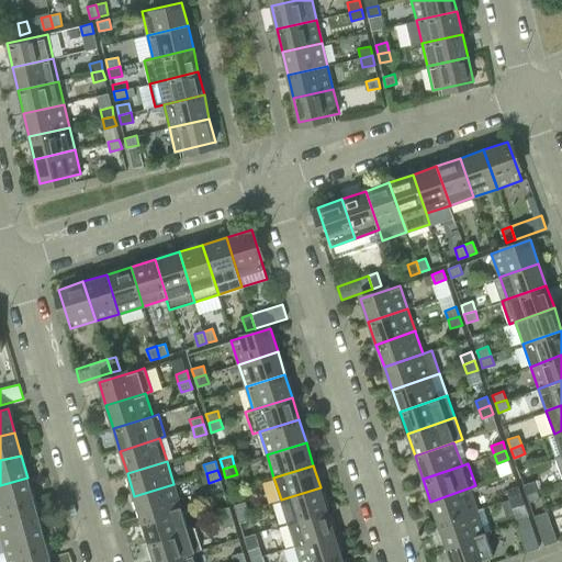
[(27,478),(0,485),(0,509),(34,501),(27,478)]
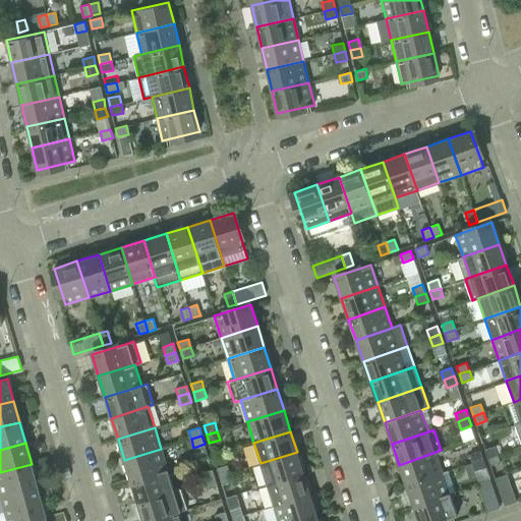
[(495,446),(484,449),(487,457),(498,454),(495,446)]
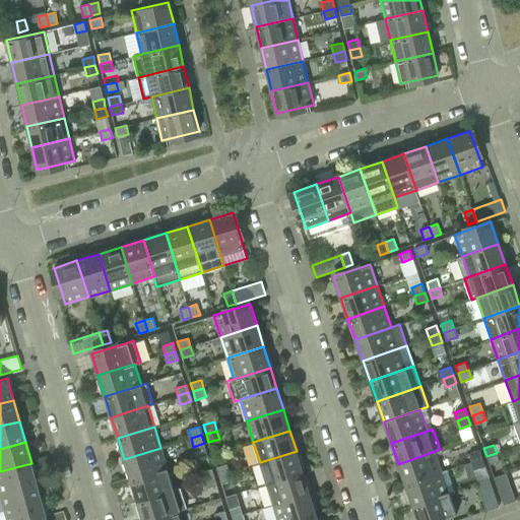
[(160,448),(124,459),(131,479),(167,468),(160,448)]
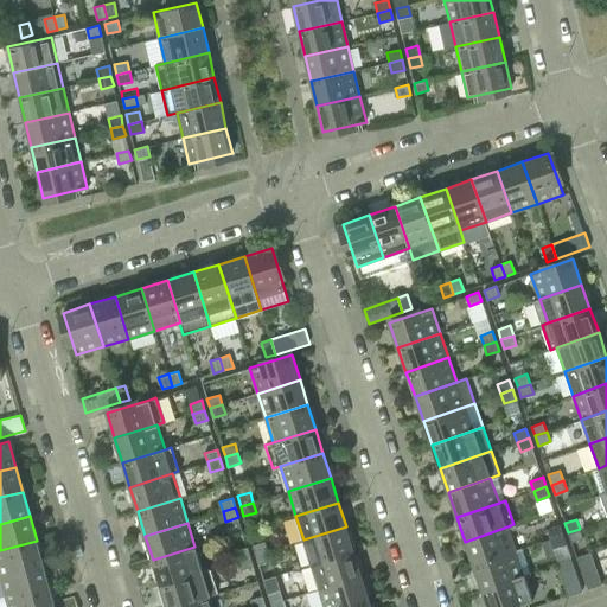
[(547,529),(550,538),(562,535),(560,525),(547,529)]
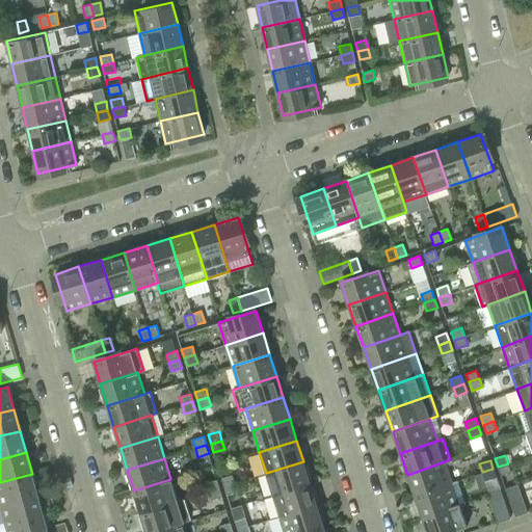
[(303,461),(266,473),(272,495),(310,483),(303,461)]
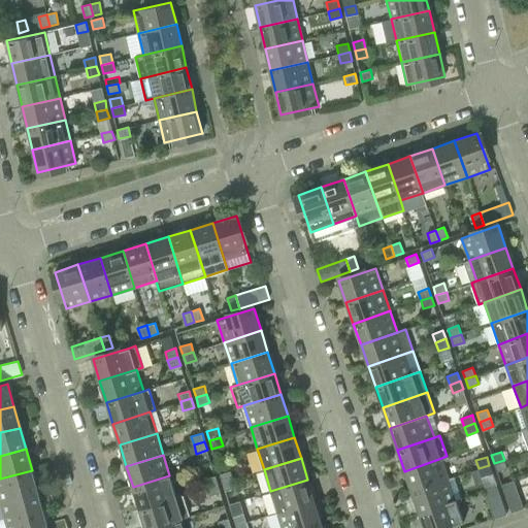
[(441,458),(404,471),(411,492),(449,480),(441,458)]
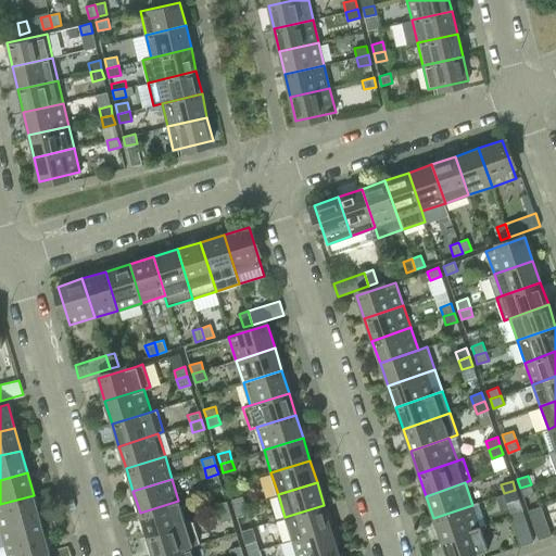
[(531,484),(520,488),(523,496),(534,493),(531,484)]
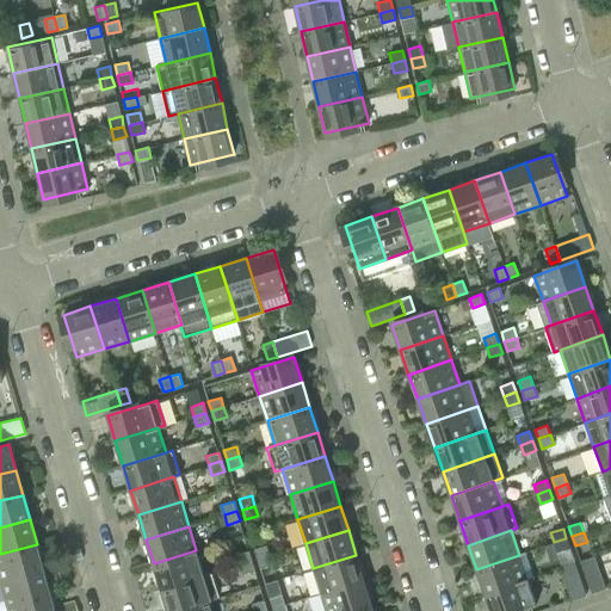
[(566,538),(554,542),(557,553),(569,548),(566,538)]
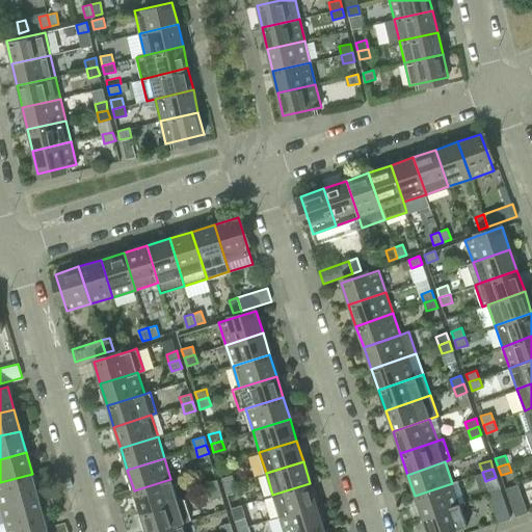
[(32,474),(0,482),(0,505),(0,506),(37,496),(32,474)]
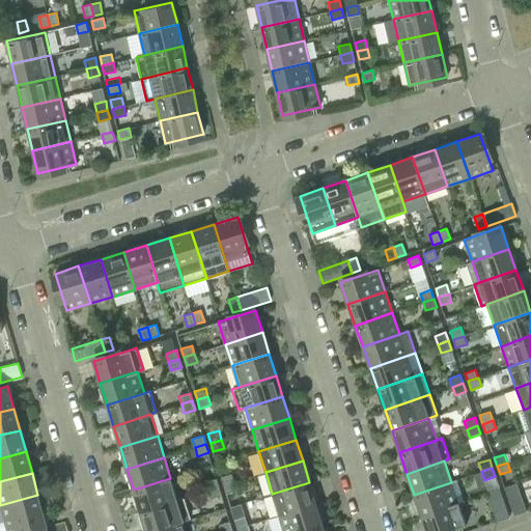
[(231,474),(221,477),(224,485),(234,482),(231,474)]
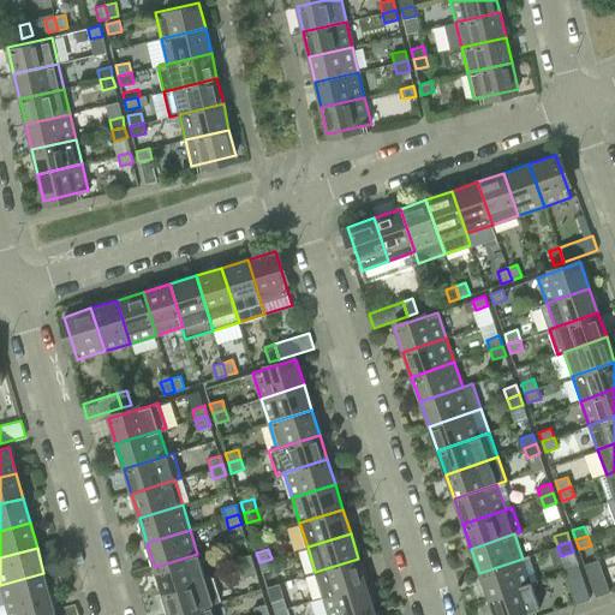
[(197,554),(155,567),(162,592),(206,579),(197,554)]
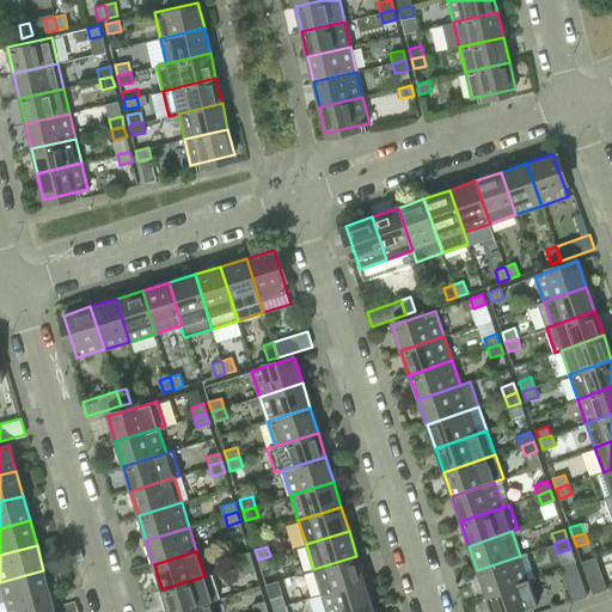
[(237,555),(240,564),(252,561),(249,551),(237,555)]
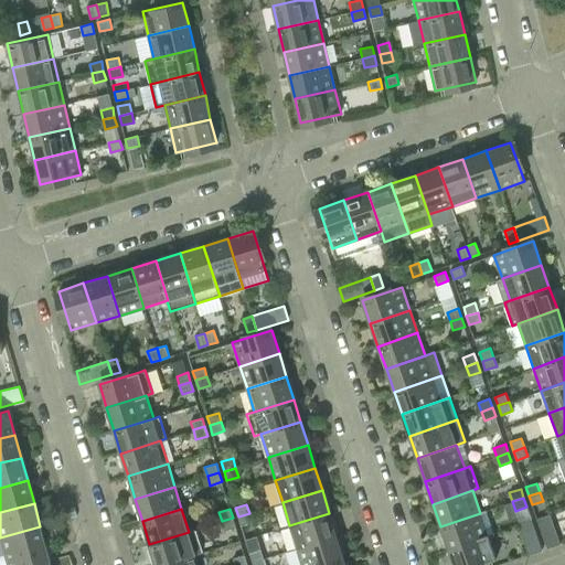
[(480,513),(440,526),(448,548),(488,535),(494,533),(486,511),(480,513)]
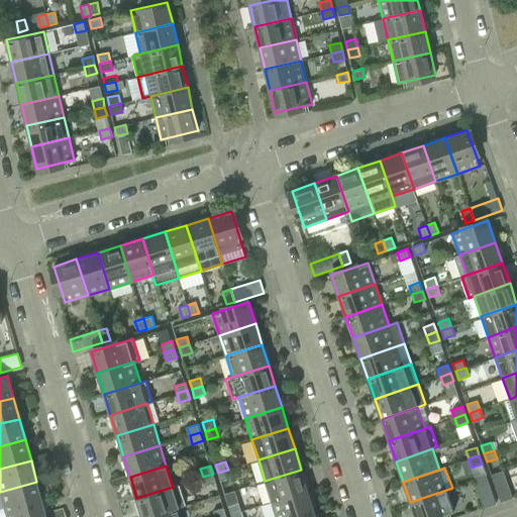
[(228,470),(218,473),(220,481),(230,478),(228,470)]
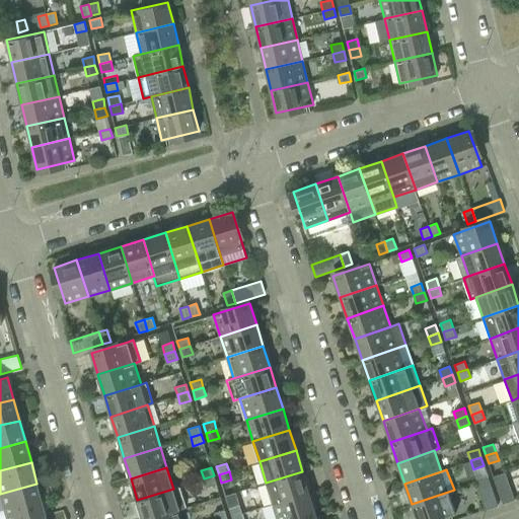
[(302,471),(266,483),(273,504),(308,492),(302,471)]
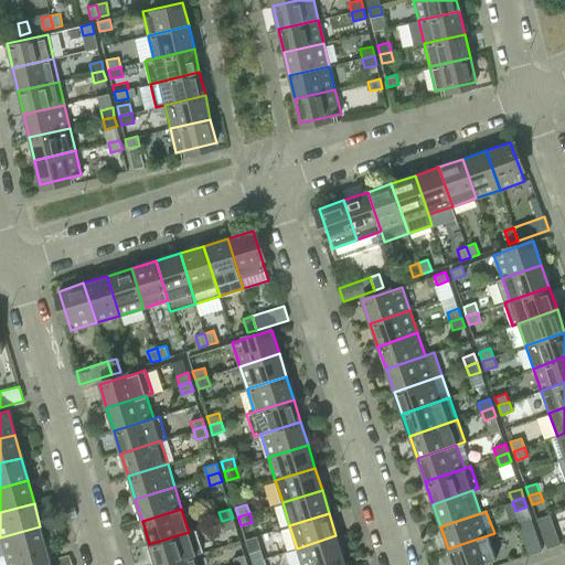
[(547,548),(561,544),(550,514),(536,519),(547,548)]
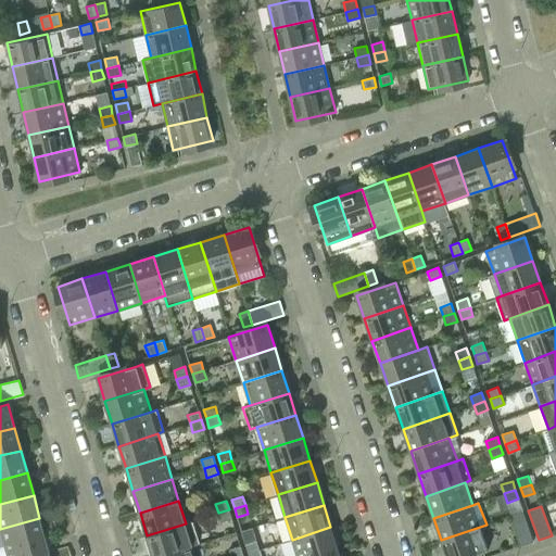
[(229,509),(218,513),(220,522),(232,519),(229,509)]
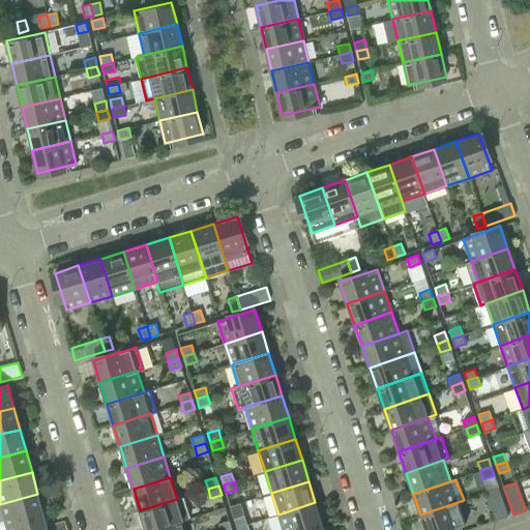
[(508,516),(499,488),(486,493),(496,521),(508,516)]
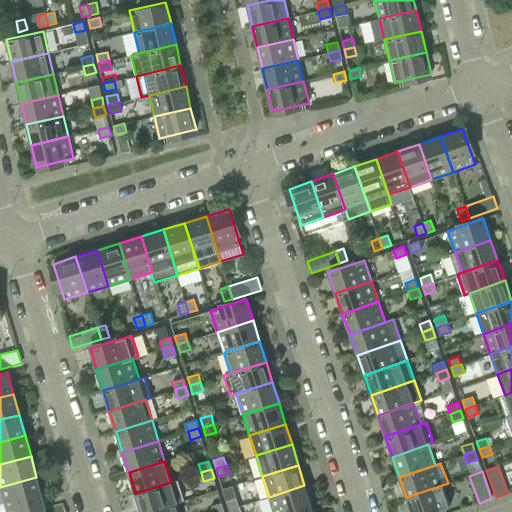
[(36,477),(0,487),(5,503),(0,503),(0,511),(7,511),(6,508),(42,498),(36,477)]
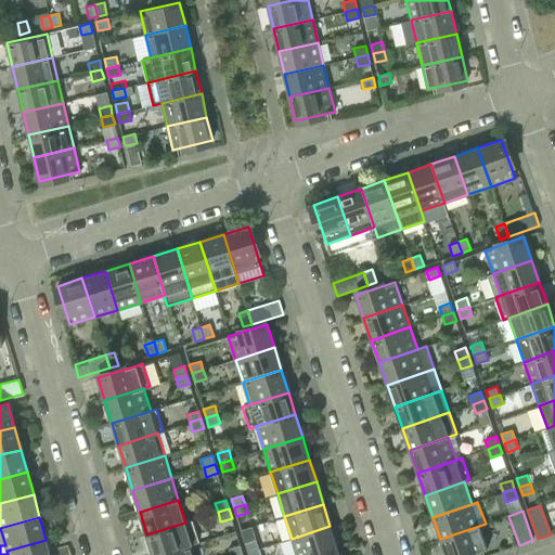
[(185,523),(146,534),(152,554),(158,554),(192,544),(192,545),(198,543),(192,520),(185,523)]
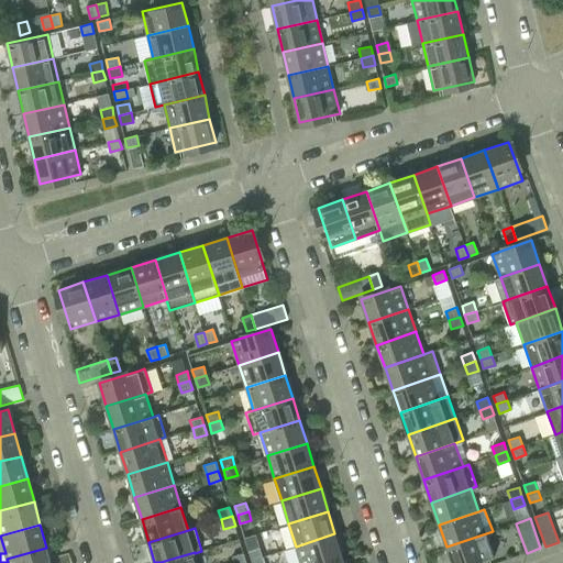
[(334,533),(296,547),(300,562),(320,562),(342,556),(334,533)]
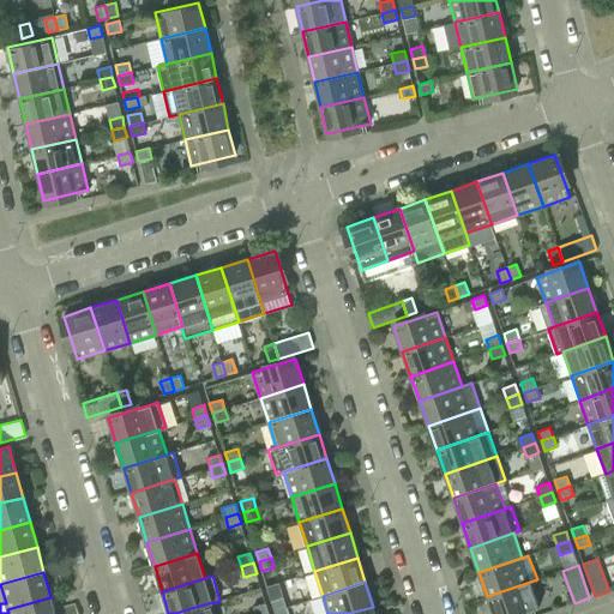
[(530,582),(487,596),(493,613),(518,613),(539,607),(530,582)]
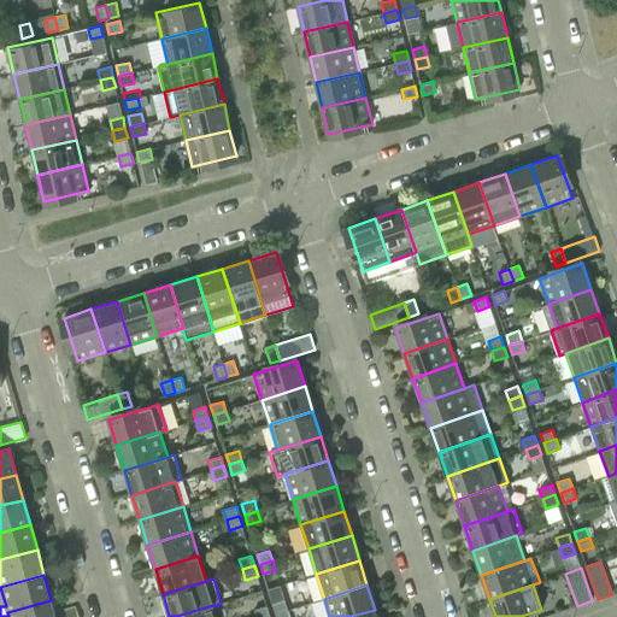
[(7,612),(9,616),(56,616),(51,600),(7,612)]
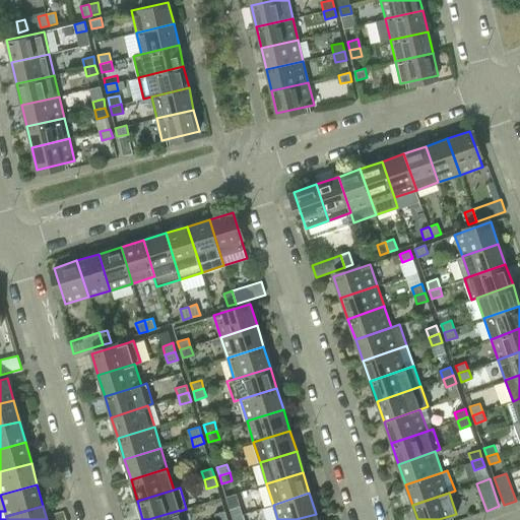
[(240,506),(230,509),(233,518),(243,514),(240,506)]
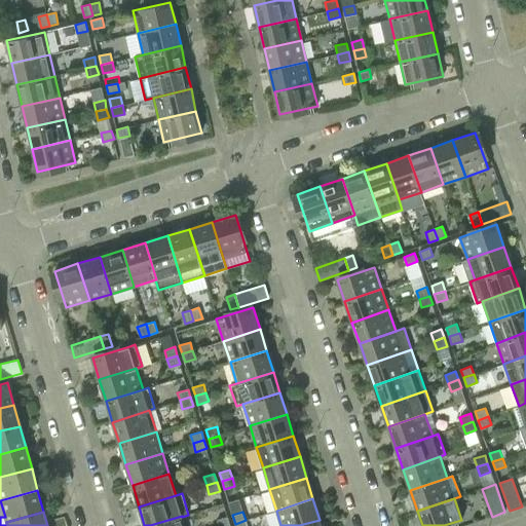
[(182,516),(150,525),(185,525),(182,517),(182,516)]
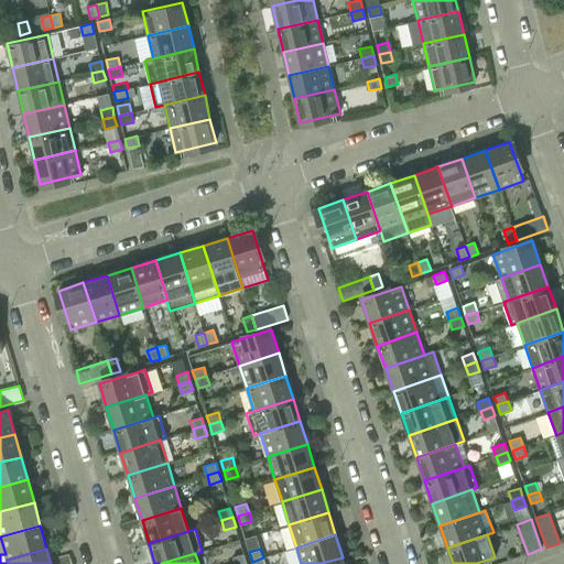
[(232,557),(234,563),(242,563),(247,563),(243,553),(232,557)]
